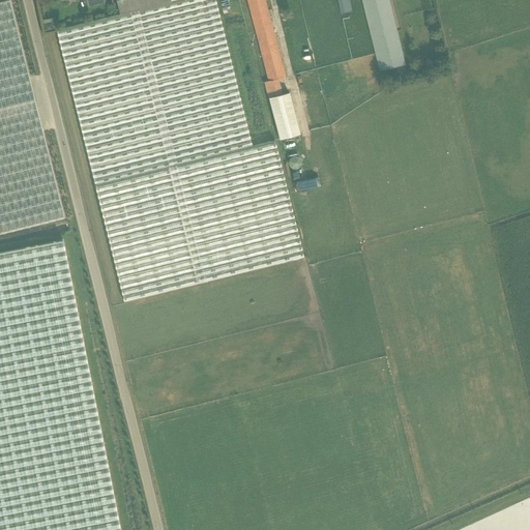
[(9,0),(8,0),(0,2),(0,233),(64,217),(9,0)]
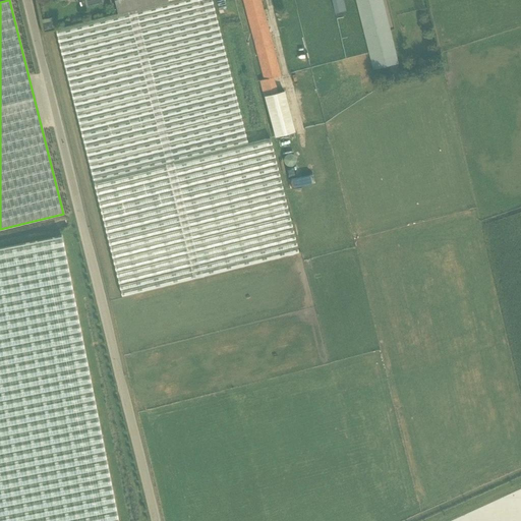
[(114,0),(118,14),(55,30),(121,296),(298,252),(270,138),(247,143),(212,0),(114,0)]
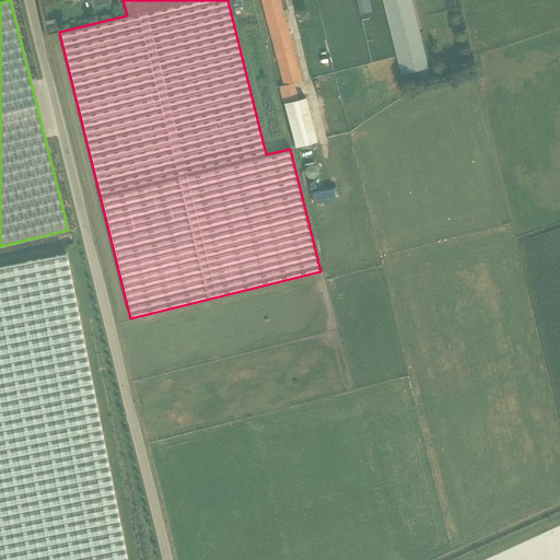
[(279,0),(261,0),(284,85),(301,81),(279,0)]
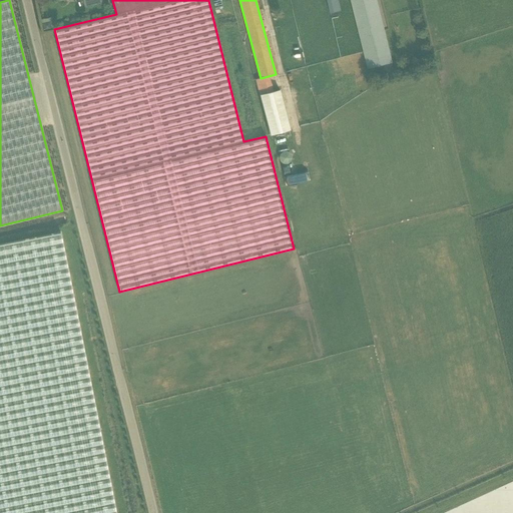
[(341,11),(338,0),(327,0),(331,13),(341,11)]
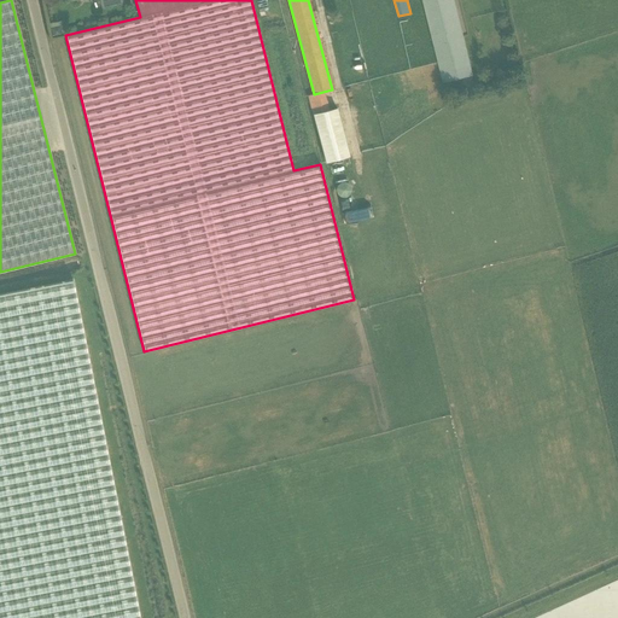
[(423,0),(444,83),(472,76),(453,0),(423,0)]
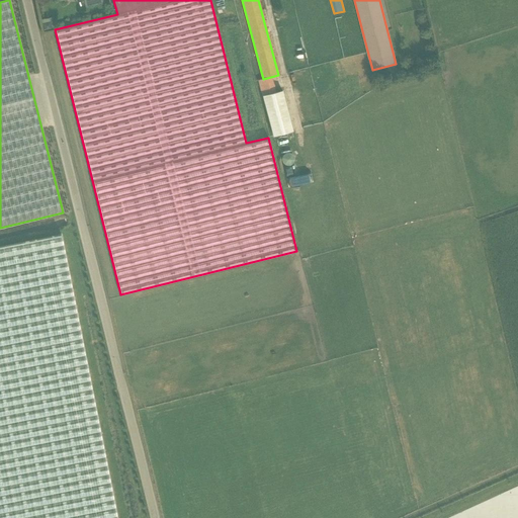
[(425,63),(418,58),(414,64),(421,69),(425,63)]
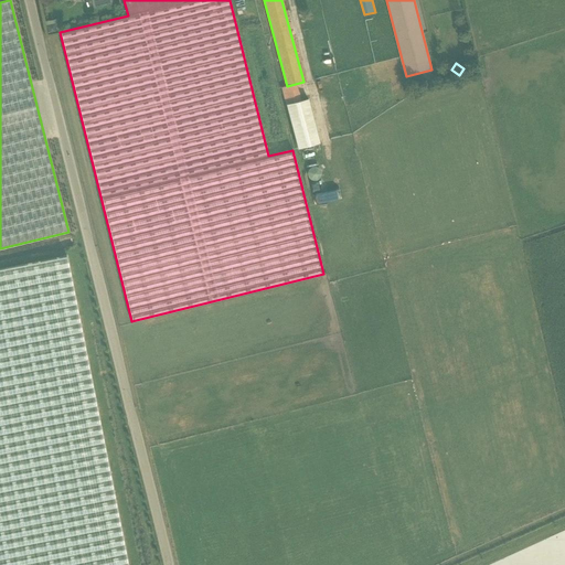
[(0,564),(127,564),(66,256),(0,268),(0,564)]
